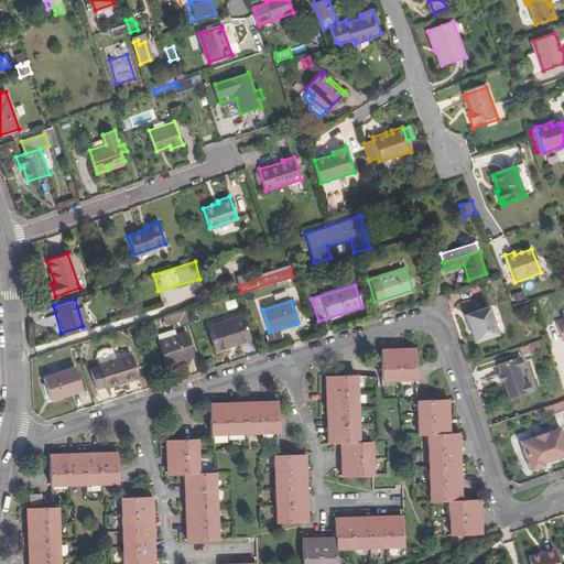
[(503,334),(495,306),(470,314),(479,342),(503,334)]
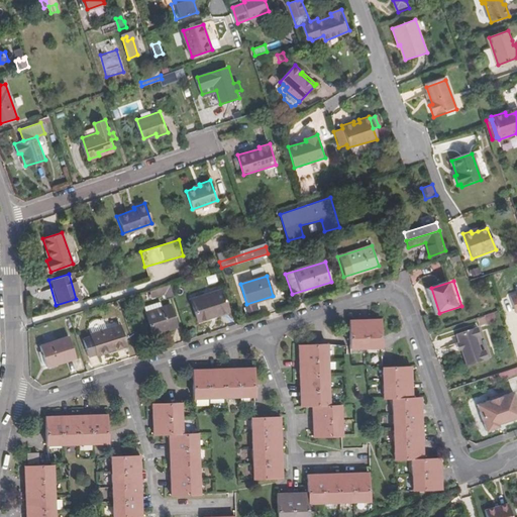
[(169,284),(154,288),(158,296),(165,294),(166,300),(174,297),(169,284)]
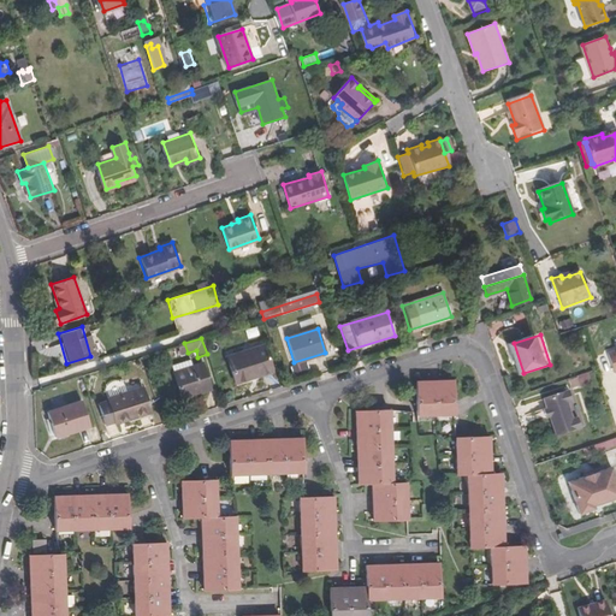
[(179,354),(188,353),(184,343),(177,345),(179,354)]
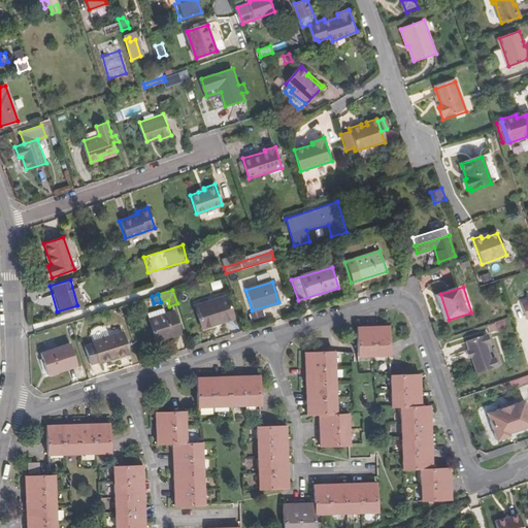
[(225,297),(194,307),(200,329),(231,319),(225,297)]
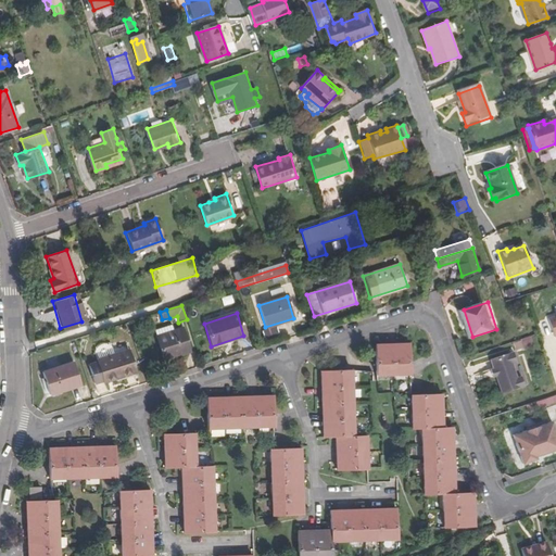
[(172,325),(154,330),(163,359),(189,352),(181,329),(174,331),(172,325)]
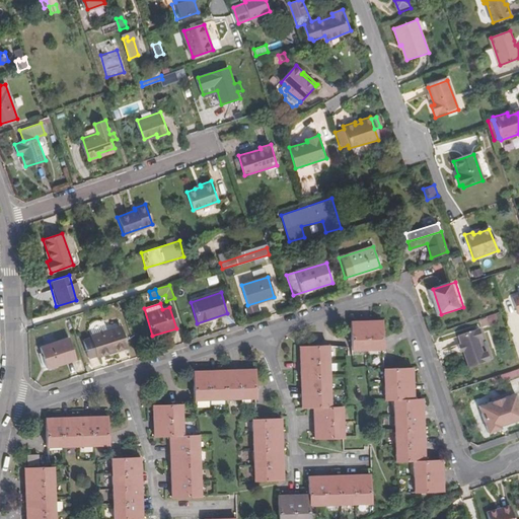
[(478,321),(482,328),(485,327),(496,323),(494,316),(478,321)]
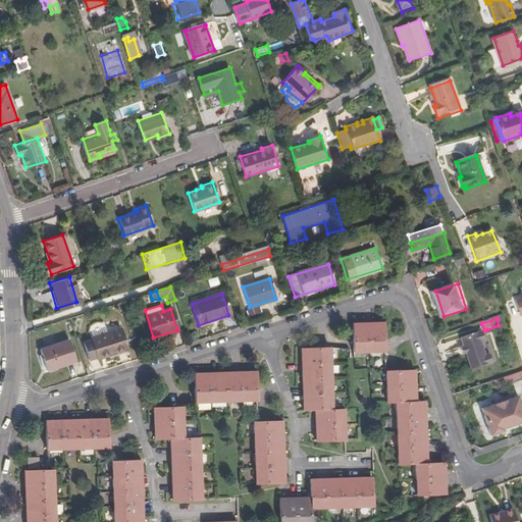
[(383,322),(353,323),(353,352),(384,351),(383,322)]
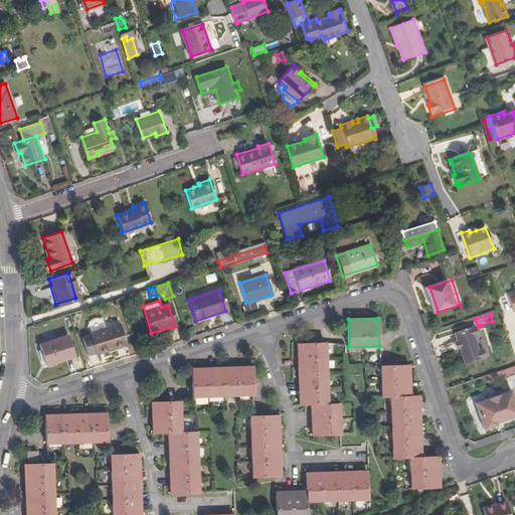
[(89,334),(90,336),(80,338),(86,355),(95,353),(95,354),(124,345),(118,325),(89,334)]
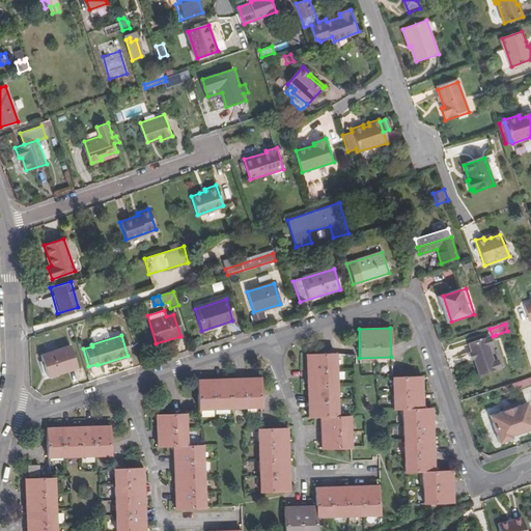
[(476,352),(479,359),(484,374),(506,368),(503,359),(499,360),(494,345),(499,344),(496,335),(474,342),(476,352)]
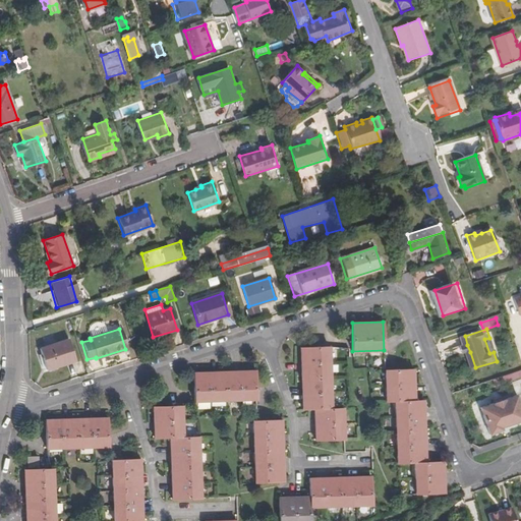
[(42,358),(70,349),(67,340),(39,348),(42,358)]
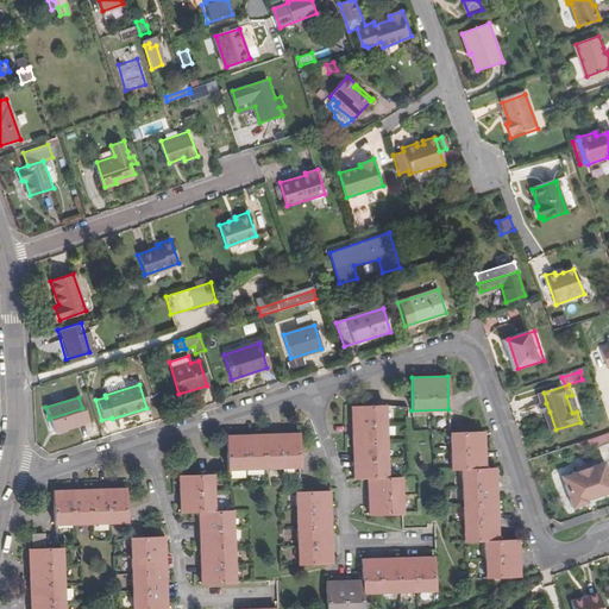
[(387,476),(384,403),(350,405),(352,477),(366,477),(369,513),(401,513),(401,476),(387,476)]
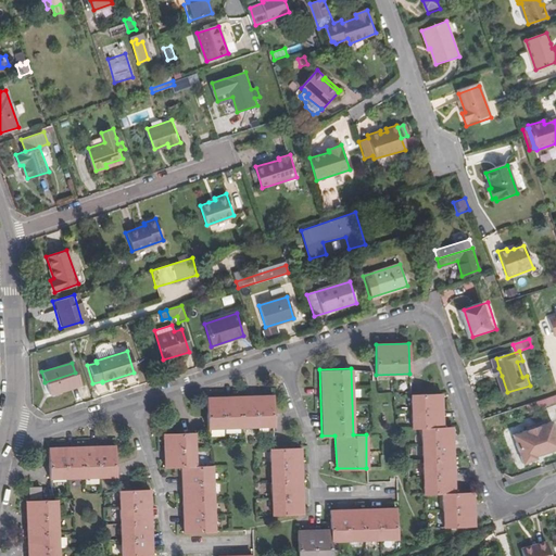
[(75,373),(45,382),(49,394),(79,384),(75,373)]
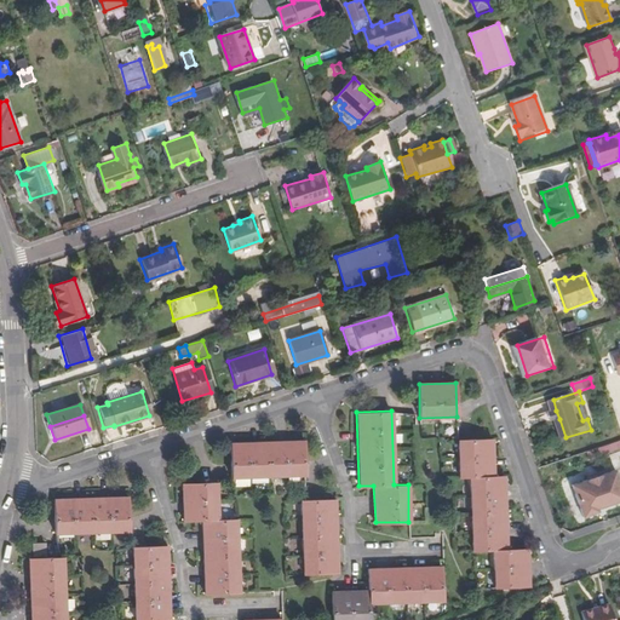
[(492,440),(457,440),(458,477),(469,477),(471,551),(489,551),(491,589),(526,587),(526,550),(505,551),(503,476),(493,476),(492,440)]
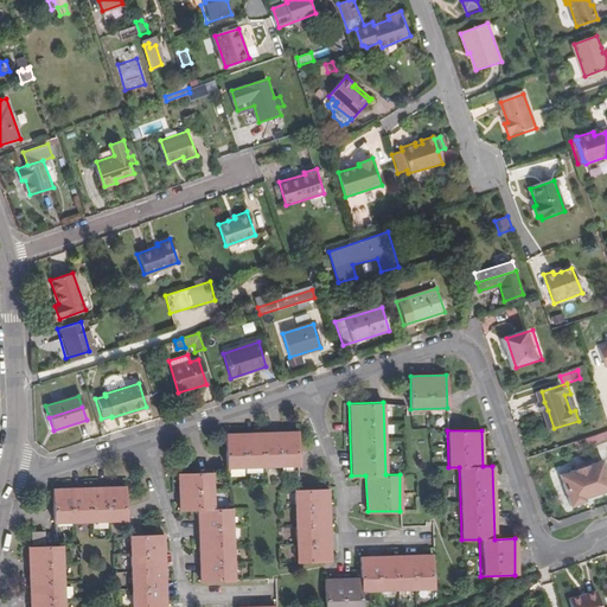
[(296,432),(225,434),(227,467),(298,465),(296,432)]
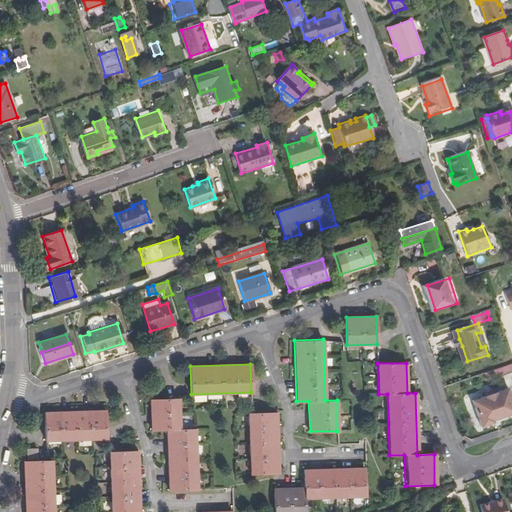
[(499,375),(511,371),(511,364),(497,368),(499,375)]
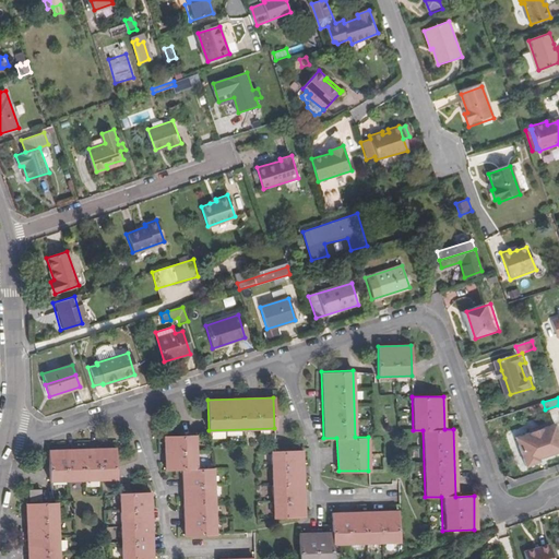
[(558,423),(558,407),(549,412),(554,426),(558,423)]
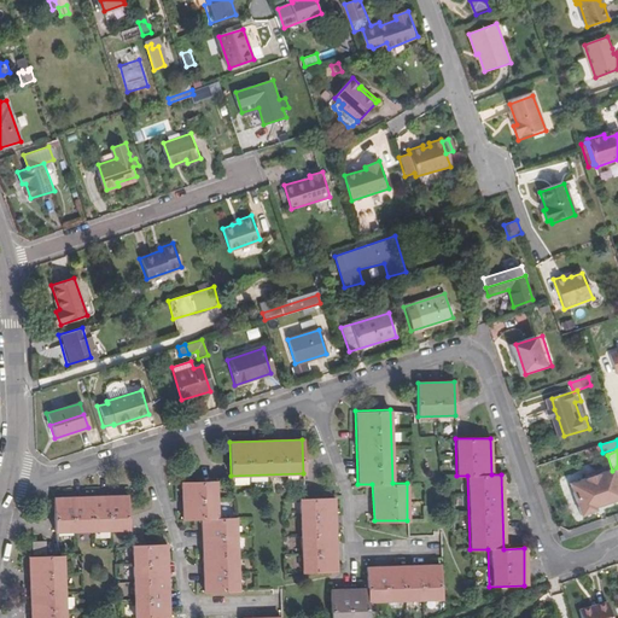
[(617,500),(617,487),(612,471),(598,476),(594,474),(587,477),(584,481),(570,485),(581,517),(595,512),(594,507),(600,505),(601,506),(617,500)]
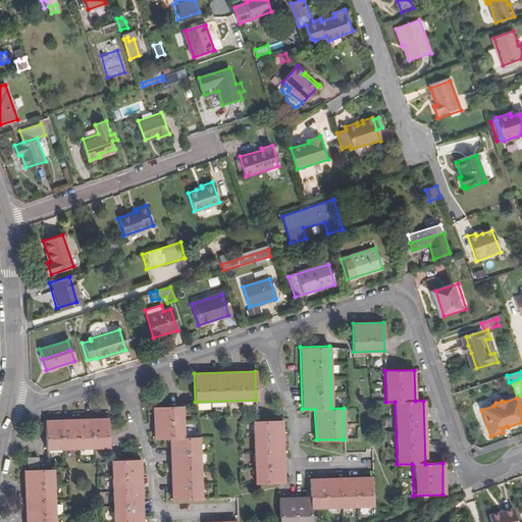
[(184,437),(181,407),(153,407),(154,438),(170,438),(173,500),(201,500),(199,437),(184,437)]
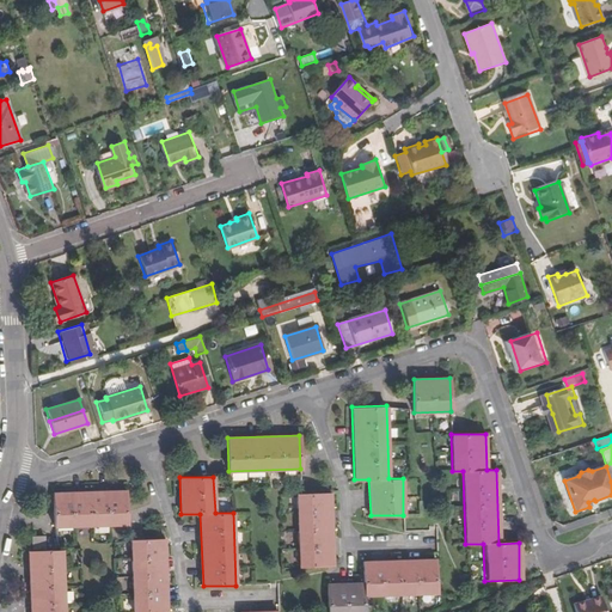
[(128,491),(55,494),(56,527),(129,525),(128,491)]
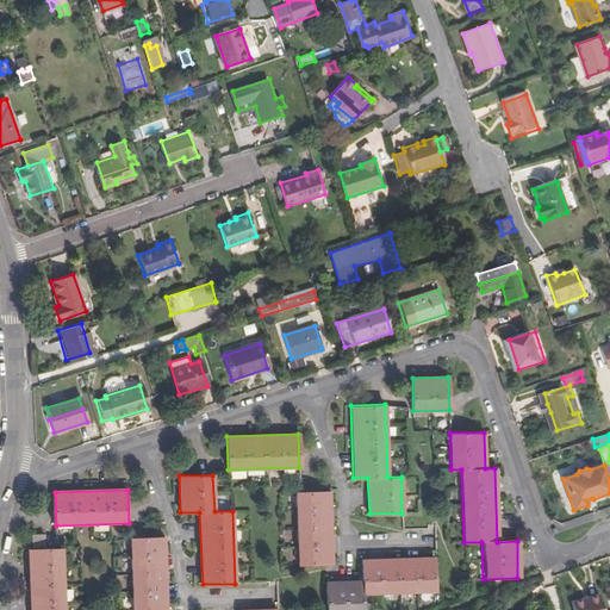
[(296,491),(298,564),(332,562),(330,490),(296,491)]
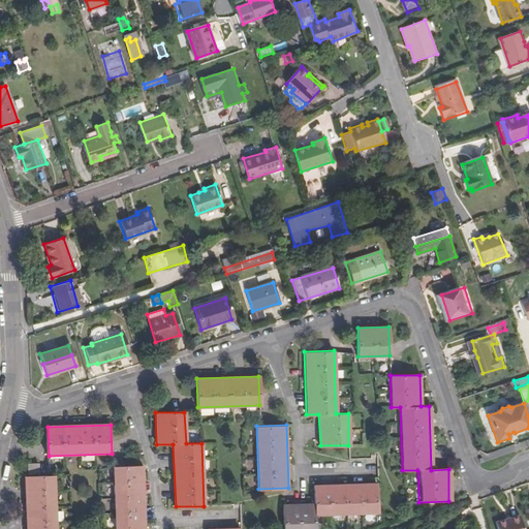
[(39,474),(39,464),(29,464),(29,474),(39,474)]
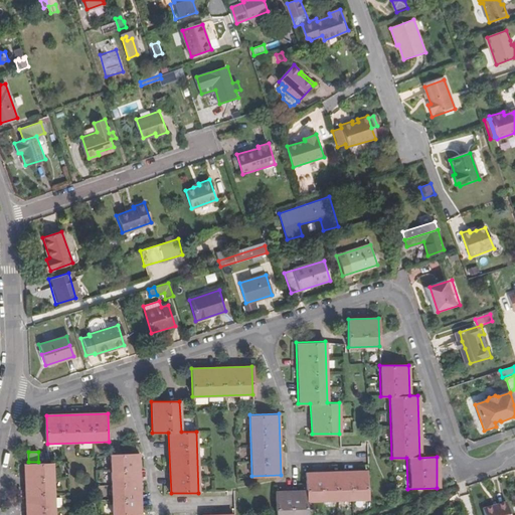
[(141,514),(138,454),(110,455),(112,514),(141,514)]
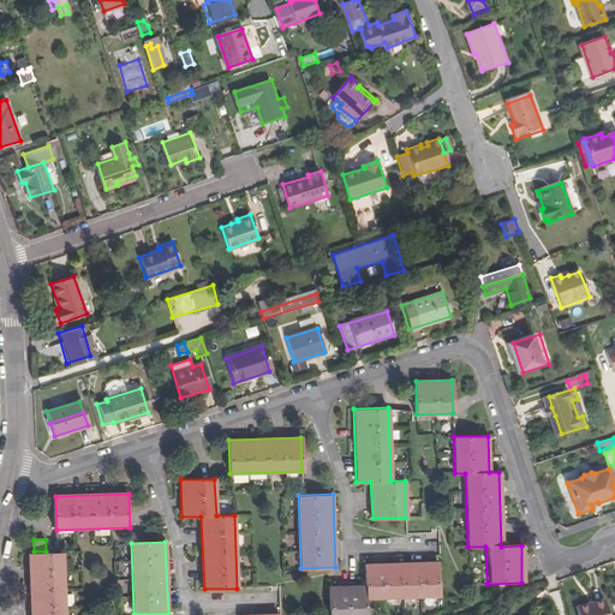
[(66,614),(64,553),(30,555),(31,614),(66,614)]
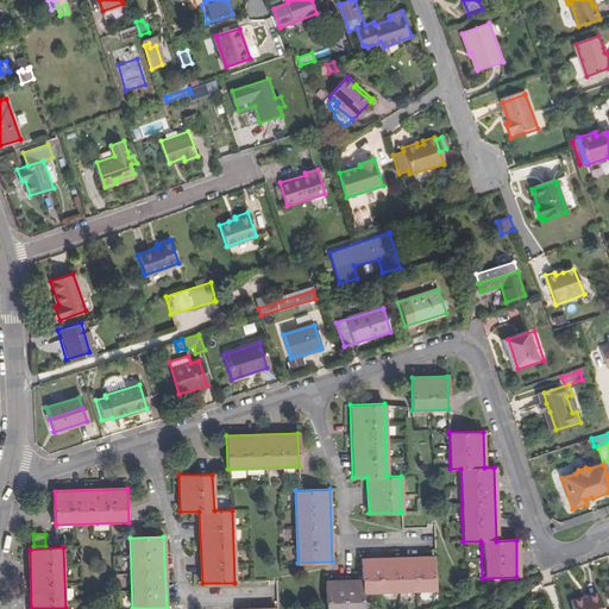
[(362,578),(325,581),(326,608),(363,608),(363,592),(435,590),(434,556),(362,558),(362,578)]
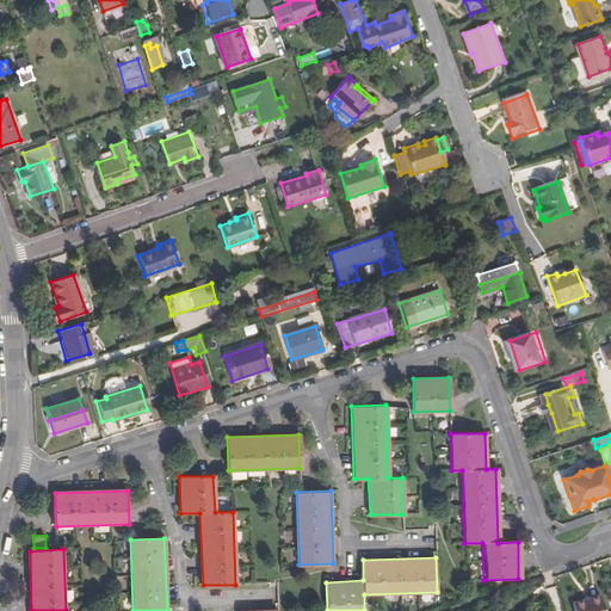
[(587,603),(587,598),(575,602),(576,610),(606,610),(603,598),(587,603)]
